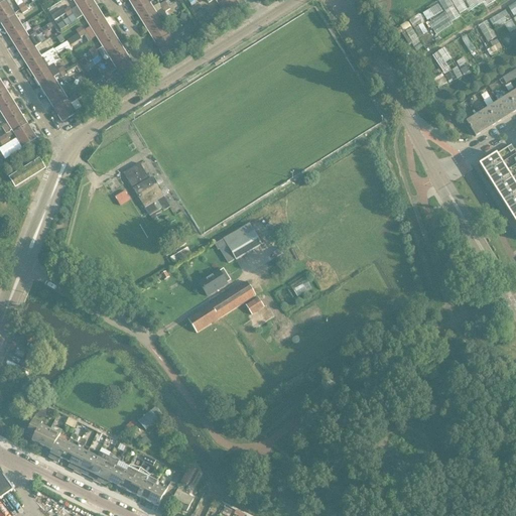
[(97,8),(91,0),(86,0),(78,5),(78,7),(72,11),(67,14),(69,18),(74,15),(77,20),(84,16),(97,8)]
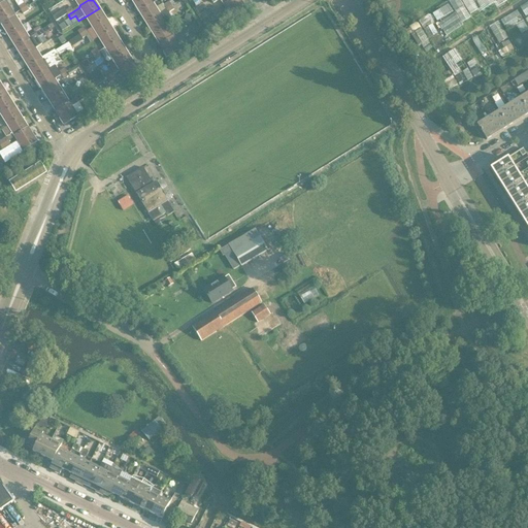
[(135,0),(133,1),(140,12),(153,4),(159,0),(135,0)]
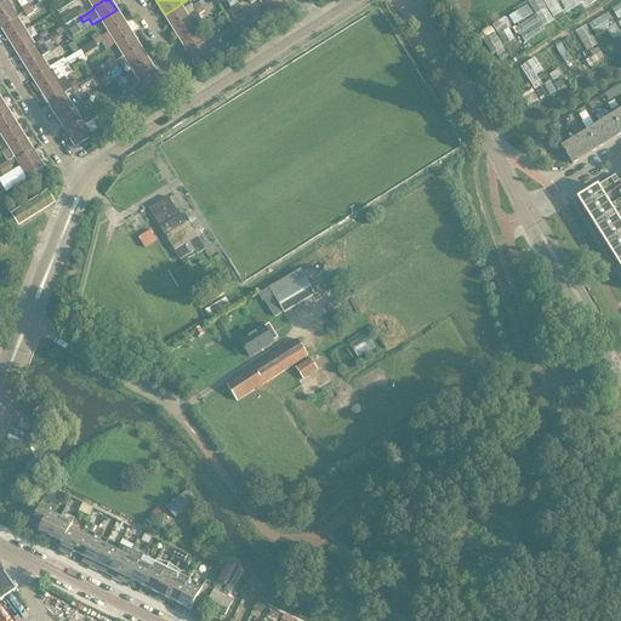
[(289,12),(280,0),(273,0),(265,6),(274,22),(289,12)]
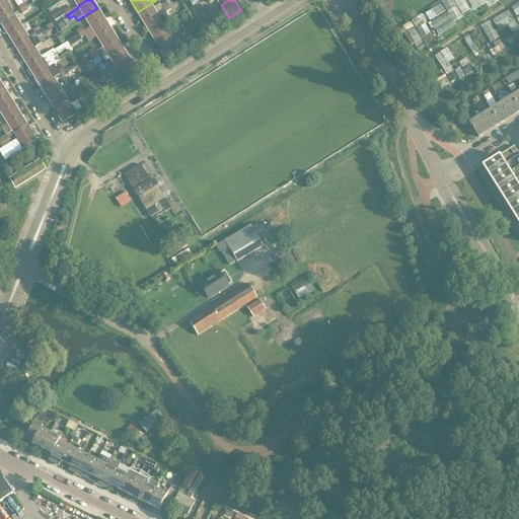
[(465,0),(442,0),(449,13),(432,21),(441,39),(468,24),(462,13),(470,9),(465,0)]
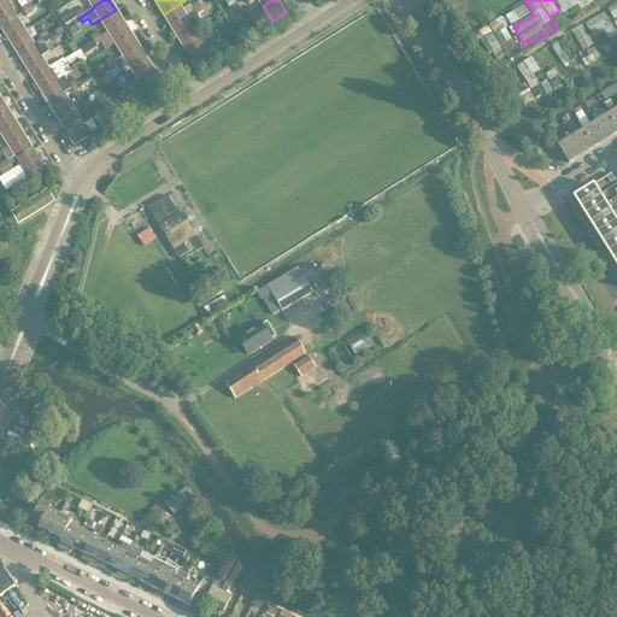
[(557,0),(564,11),(581,1),(580,0),(557,0)]
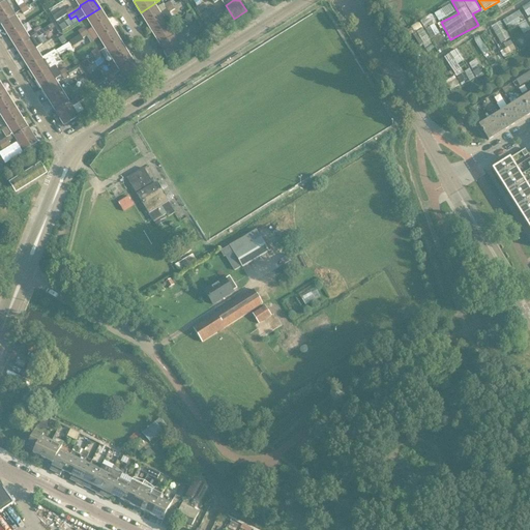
[(173,1),(171,2),(165,6),(167,10),(173,6),(176,5),(173,1)]
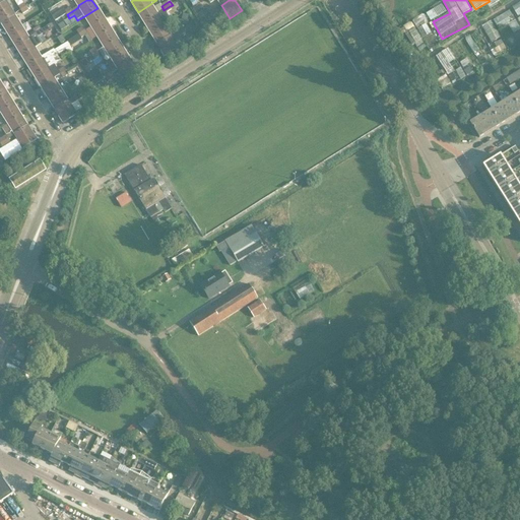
[(0,5),(0,20),(1,23),(14,15),(6,2),(0,5)]
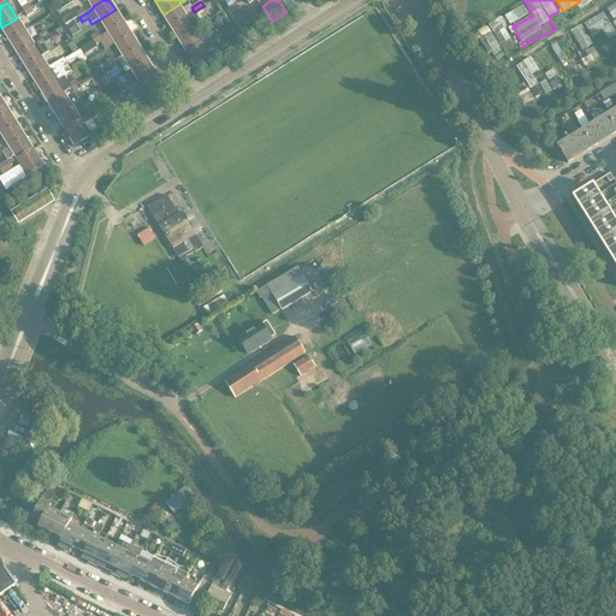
[(178,5),(164,15),(171,27),(187,18),(178,5)]
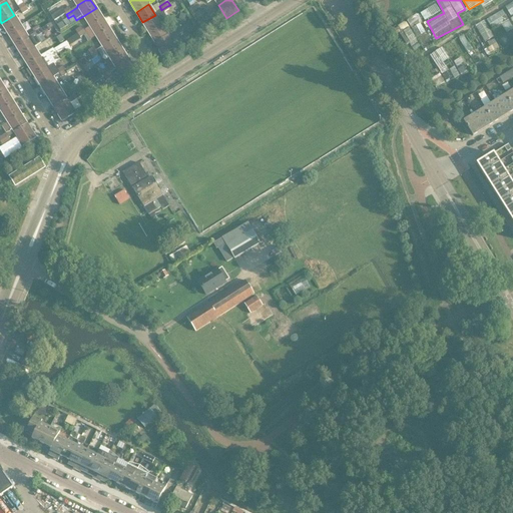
[(71,11),(70,9),(69,7),(63,11),(62,9),(51,16),(53,20),(65,13),(66,14),(71,11)]
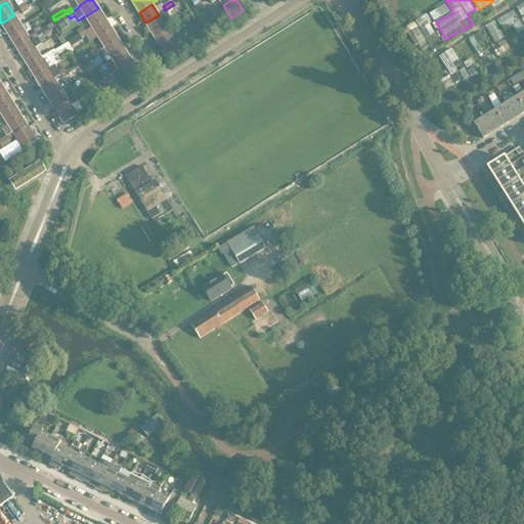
[(98,8),(85,16),(92,27),(104,19),(98,8)]
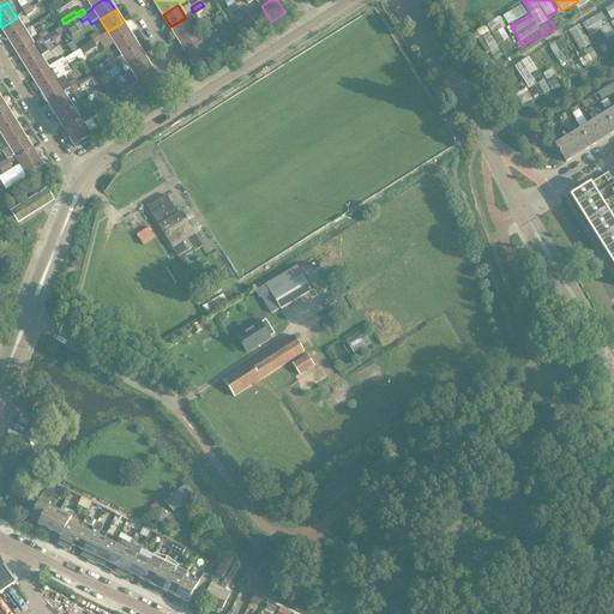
[(503,17),(509,25),(516,20),(511,12),(503,17)]
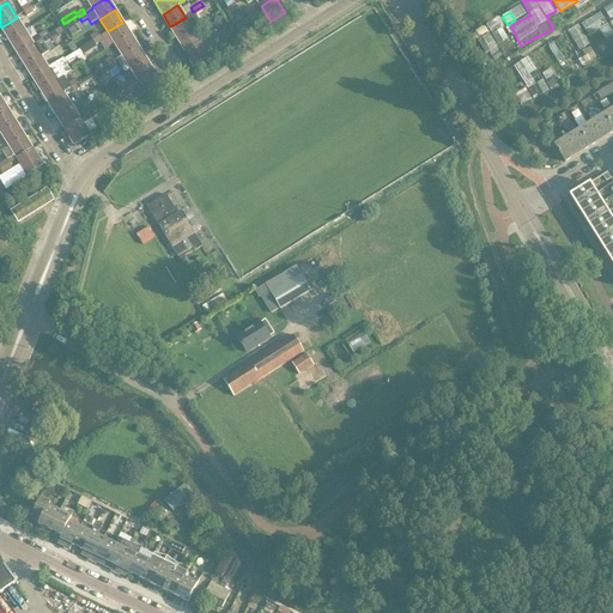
[(605,37),(612,31),(602,12),(582,22),(589,35),(600,29),(605,37)]
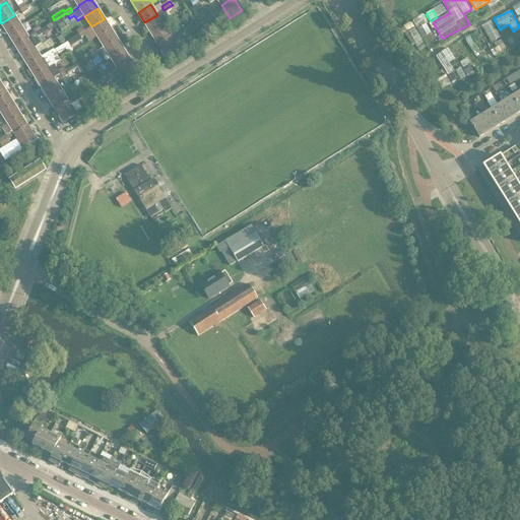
[(14,15),(1,23),(8,35),(21,26),(14,15)]
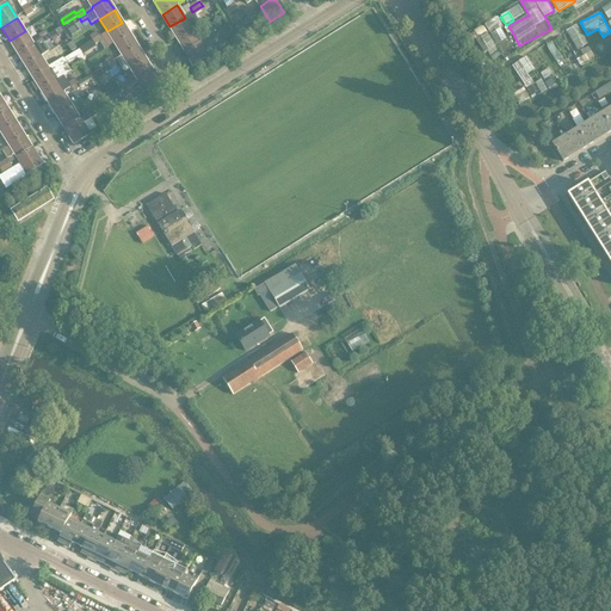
[(185,18),(170,26),(178,39),(192,30),(185,18)]
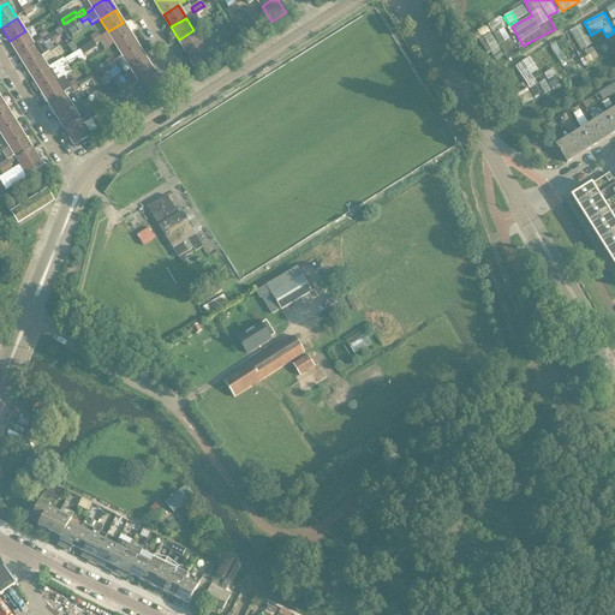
[(108,31),(100,37),(81,49),(84,55),(97,47),(96,45),(103,41),(108,48),(115,43),(115,45),(131,35),(123,23),(108,31)]
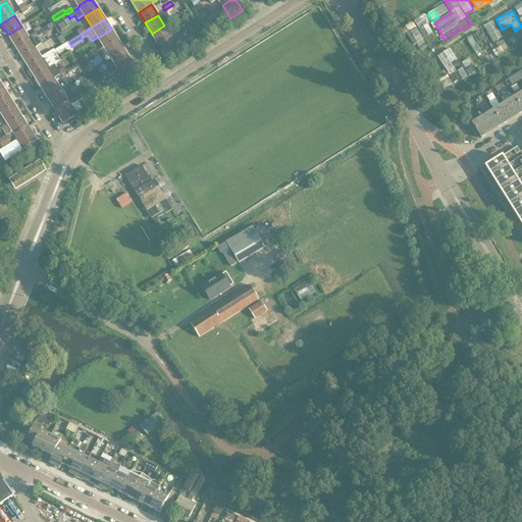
[(481,28),(490,44),(503,37),(493,20),(481,28)]
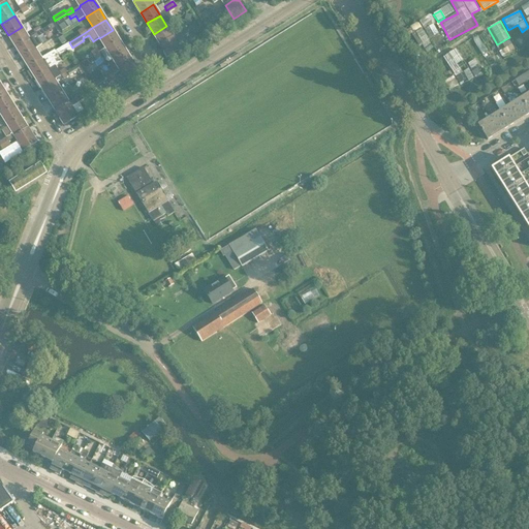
[(35,49),(42,44),(38,38),(44,35),(43,34),(55,28),(52,23),(40,30),(35,33),(28,37),(16,45),(22,57),(35,49)]
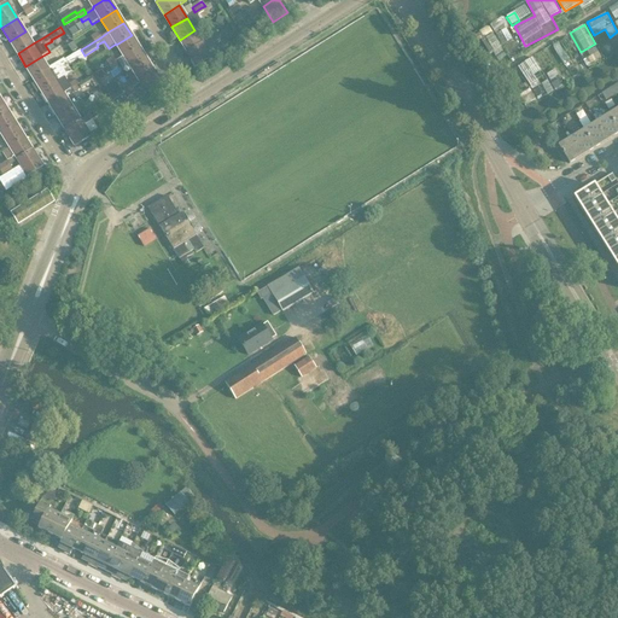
[(194,30),(180,40),(188,53),(203,44),(194,30)]
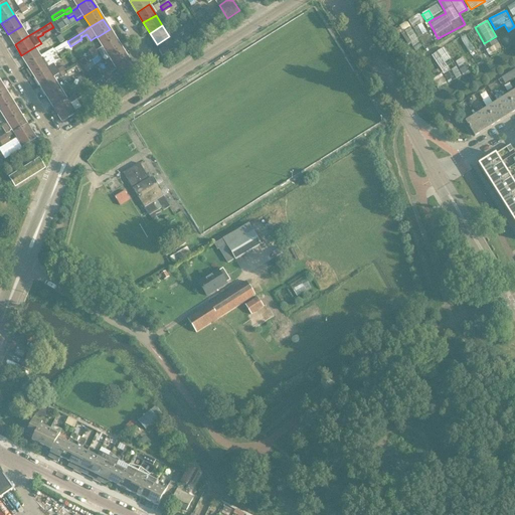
[(21,26),(8,34),(15,44),(27,36),(21,26)]
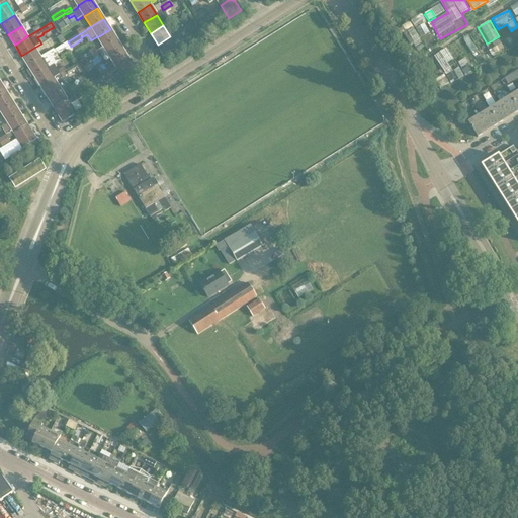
[(404,33),(400,27),(392,31),(396,37),(404,33)]
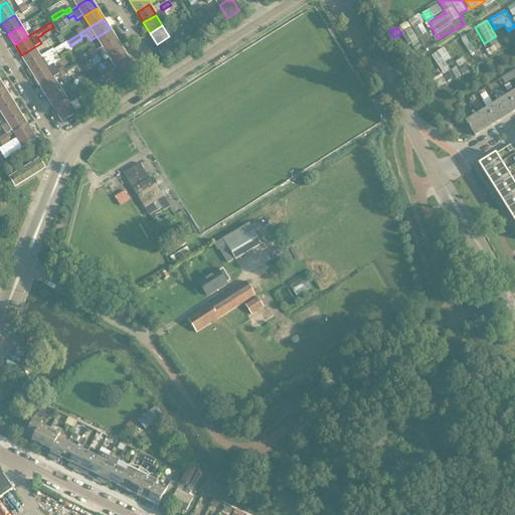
[(117,40),(110,29),(97,37),(104,48),(117,40)]
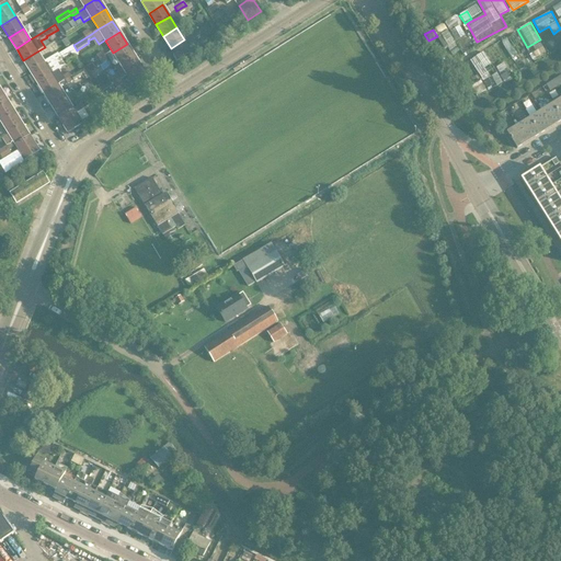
[(515,33),(502,41),(514,58),(526,50),(515,33)]
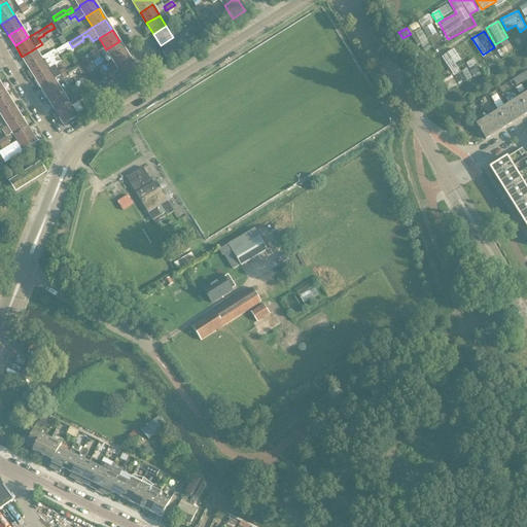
[(526,36),(524,32),(518,36),(513,39),(517,45),(522,42),(523,44),(526,42),(526,36)]
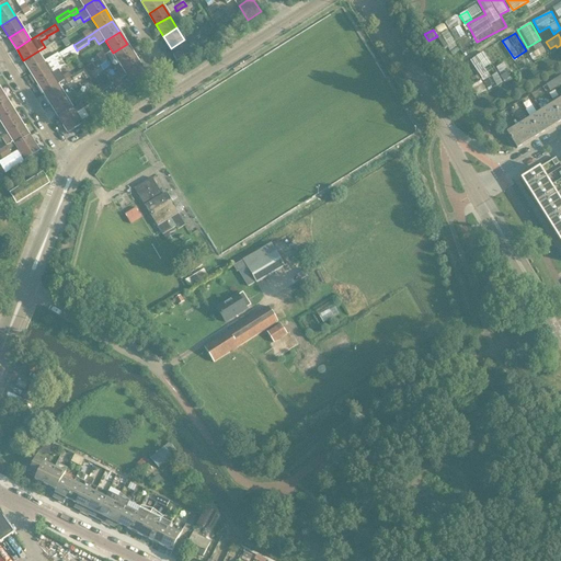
[(192,36),(185,41),(184,39),(171,48),(180,63),(193,54),(192,52),(198,47),(192,36)]
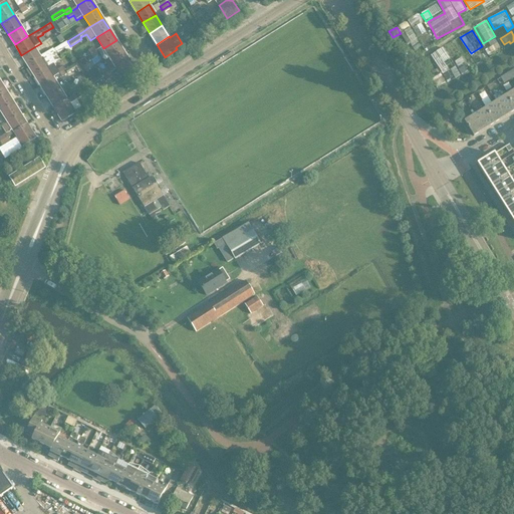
[(116,40),(103,48),(110,58),(122,50),(116,40)]
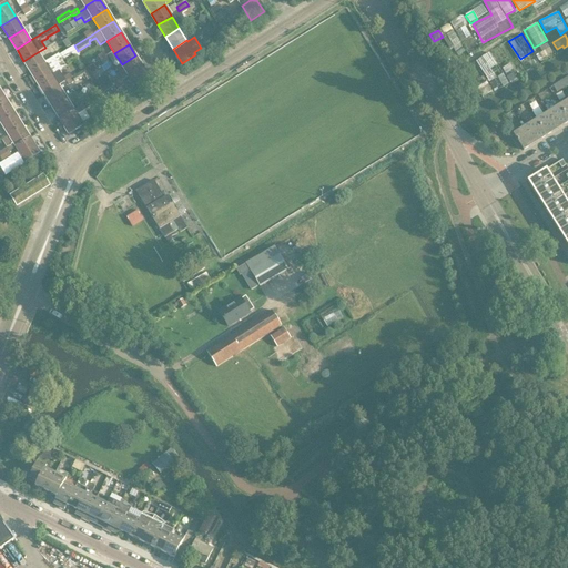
[(72,47),(59,56),(61,60),(62,60),(71,54),(74,58),(75,57),(78,56),(72,47)]
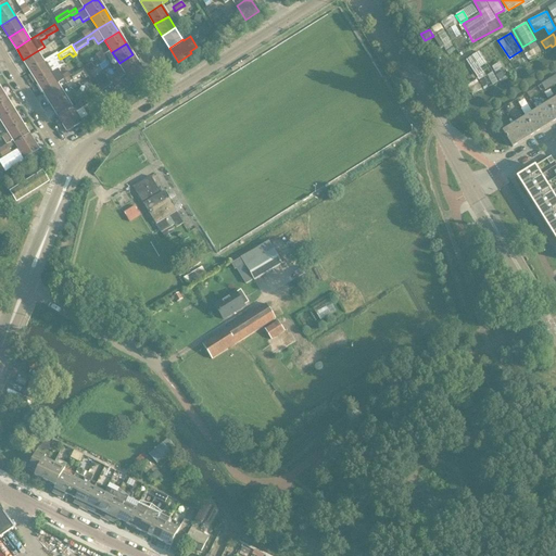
[(538,48),(523,55),(528,62),(532,60),(531,58),(541,52),(538,48)]
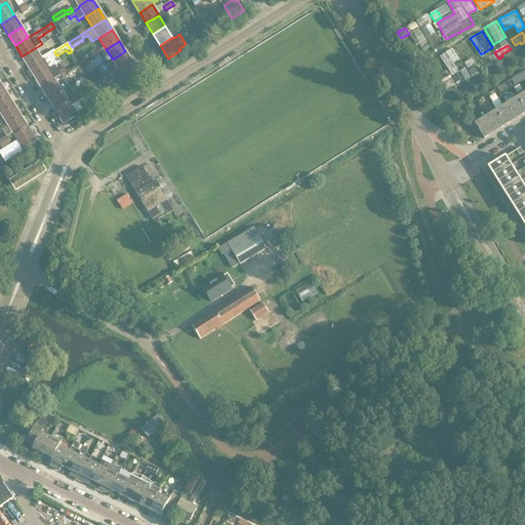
[(35,48),(22,56),(29,67),(41,59),(35,48)]
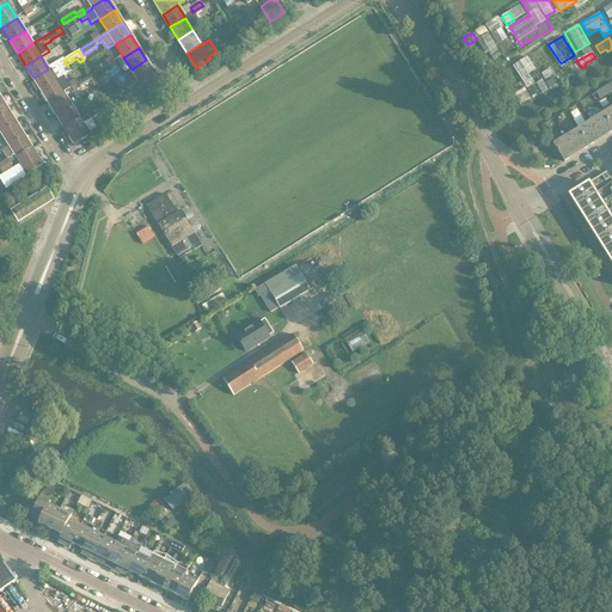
[(530,56),(514,65),(525,84),(540,75),(530,56)]
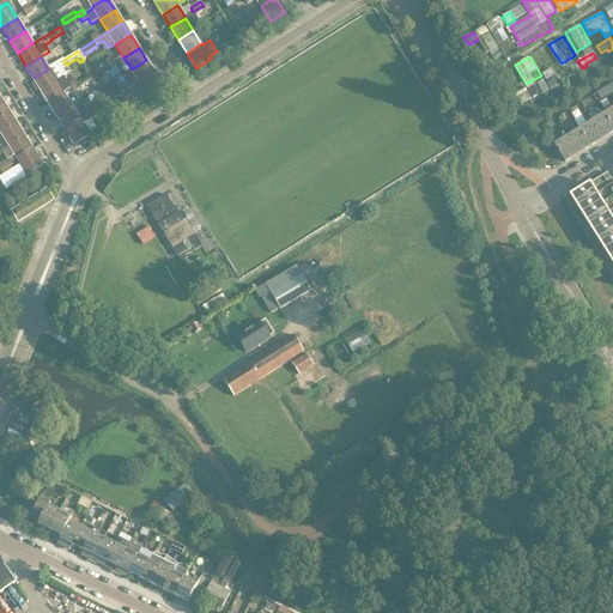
[(48,70),(34,78),(41,91),(65,77),(60,68),(66,65),(64,60),(48,70)]
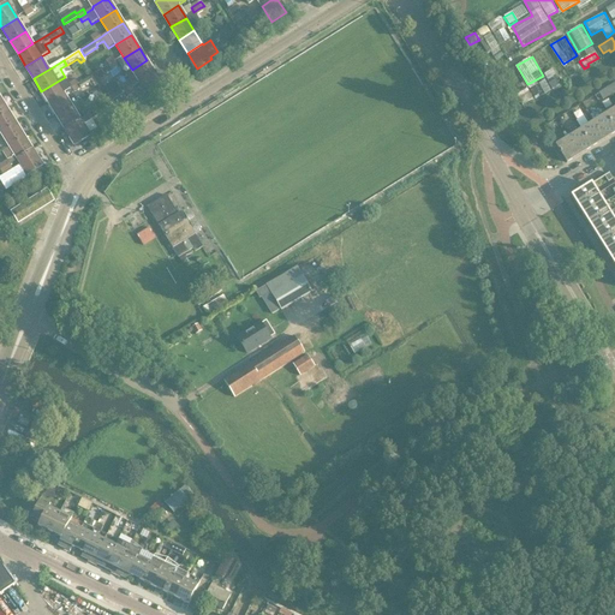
[(155,73),(147,60),(132,70),(132,71),(126,75),(133,87),(139,83),(155,73)]
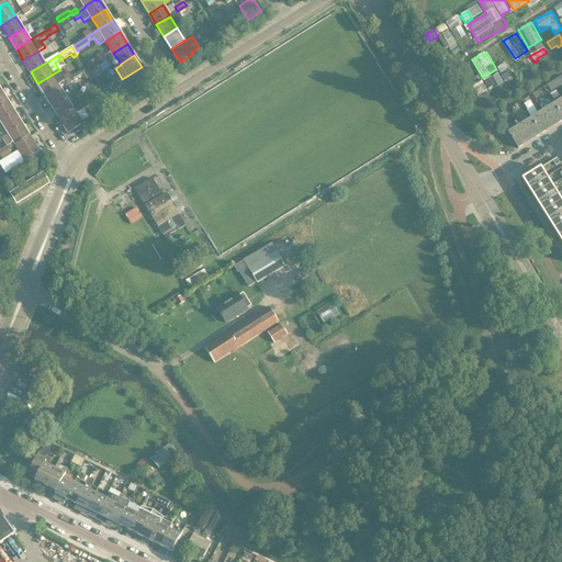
[(521,58),(516,62),(521,69),(527,66),(521,58)]
